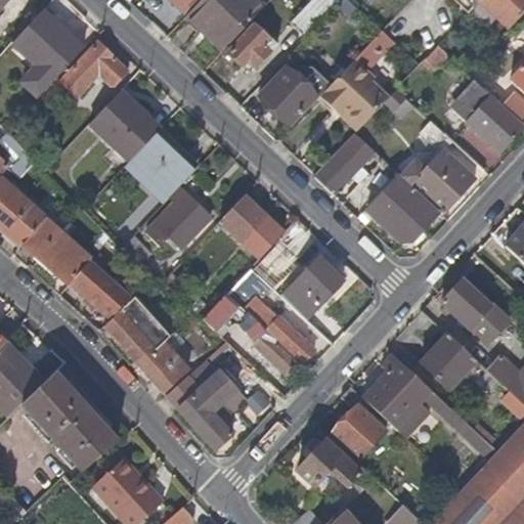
[(143,0),(138,8),(167,25),(176,9),(160,0),(143,0)]
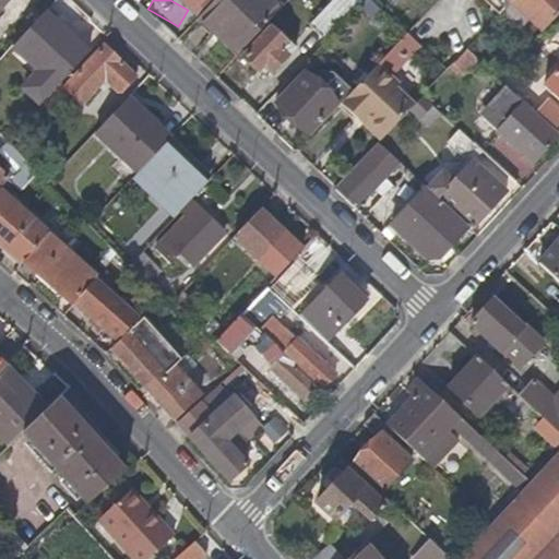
[(188,0),(187,2),(201,16),(216,0),(188,0)]
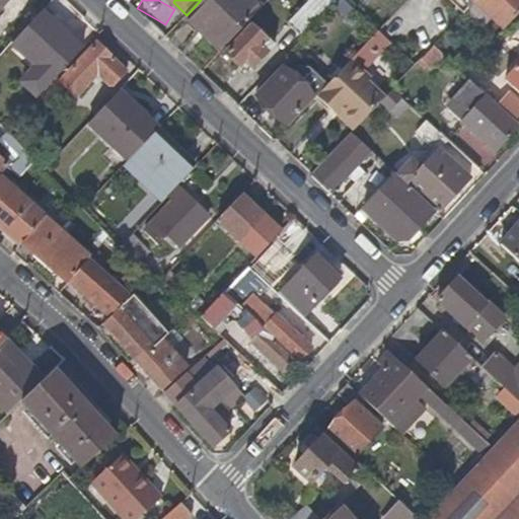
[(201,0),(187,15),(223,50),(262,8),(252,0),(201,0)]
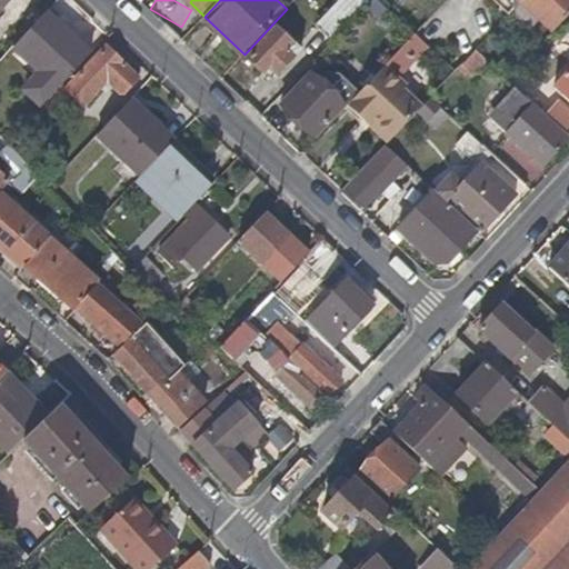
[(342,0),(318,26),(333,40),(366,6),(371,0),(342,0)]
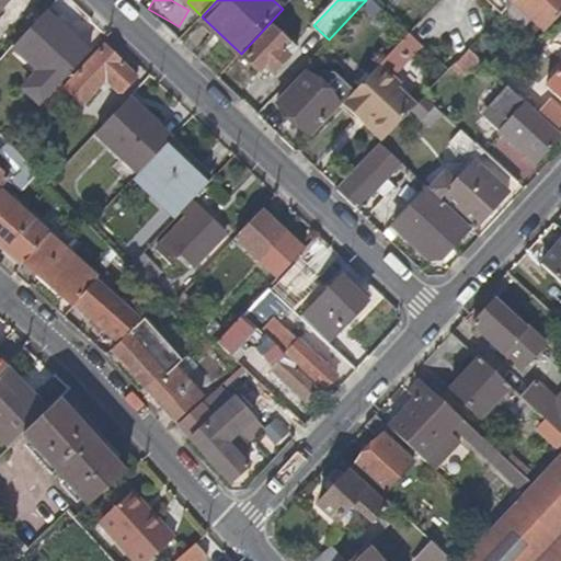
[(381,24),(389,16),(373,0),(366,0),(361,6),(381,24)]
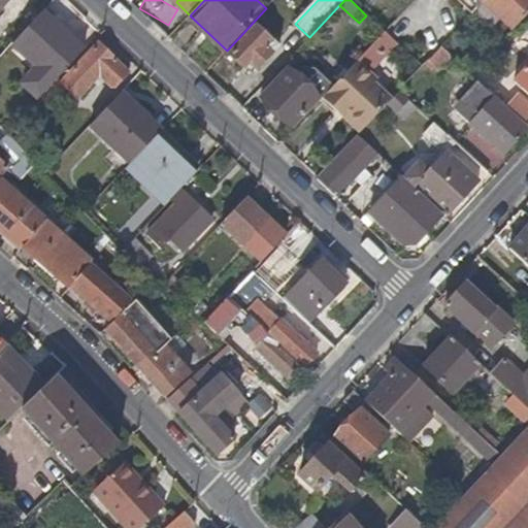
[(485,0),(461,0),(473,11),(484,2),(485,0)]
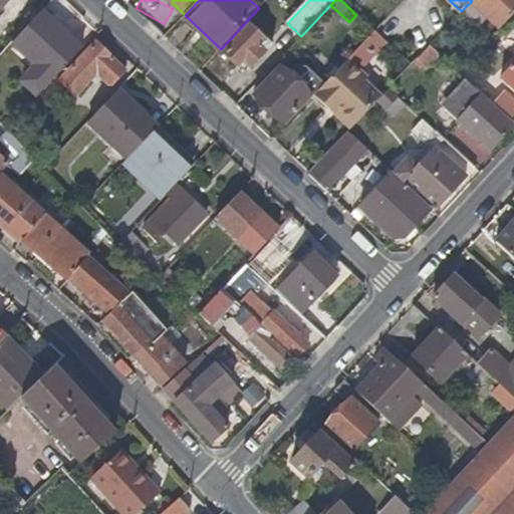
[(513,0),(472,0),(471,2),(499,29),(504,23),(513,13),(513,0)]
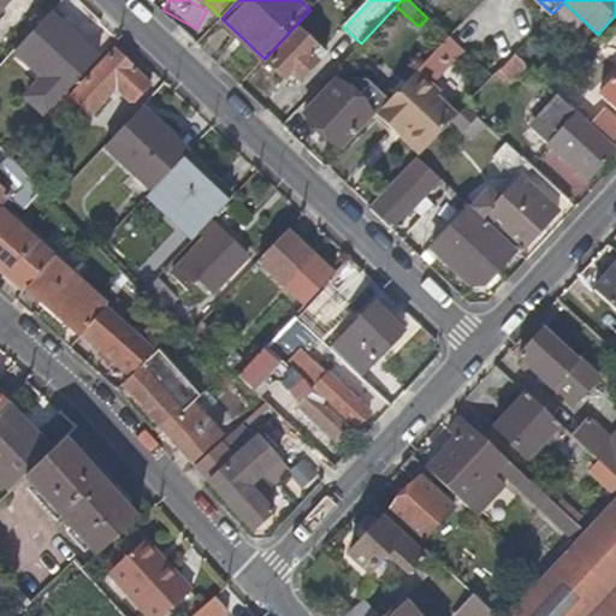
[(66,93),(99,59),(49,15),(15,51),(45,78),(28,96),(46,114),(64,96),(66,93)]
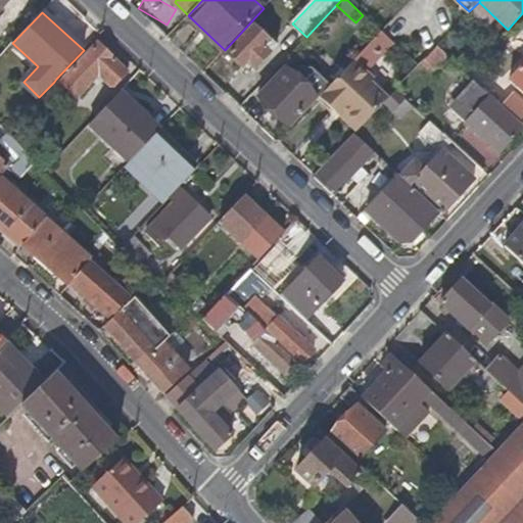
[(522,13),(513,24),(522,33),(522,13)]
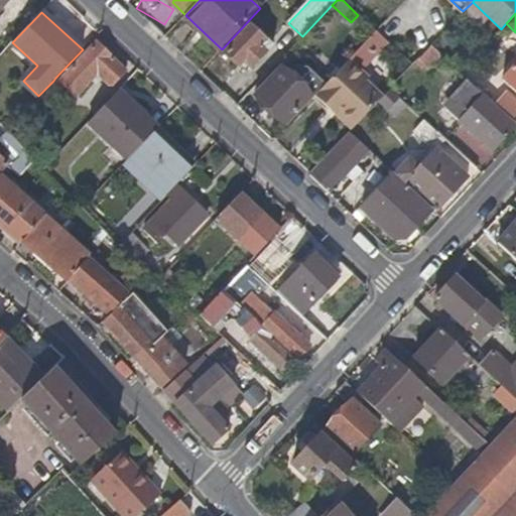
[(266,38),(252,25),(226,52),(239,66),(243,60),(253,70),(267,54),(262,49),(268,43),(264,40),(266,38)]
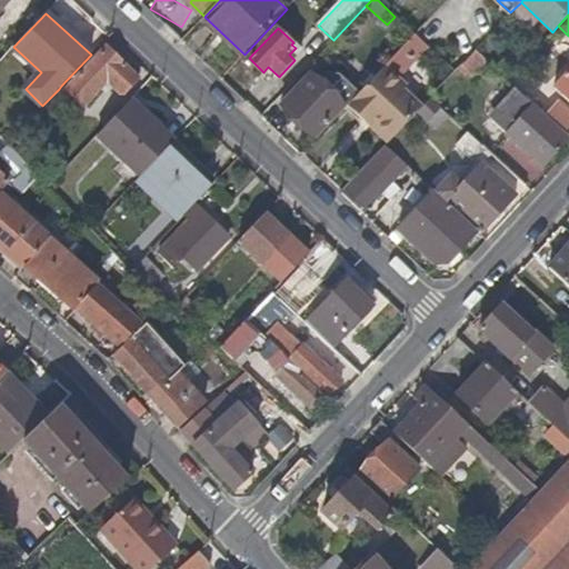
[(376,119),(393,137),(417,112),(421,108),(392,80),(416,56),(445,82),(453,72),(415,35),(348,106),(369,126),(376,119)]
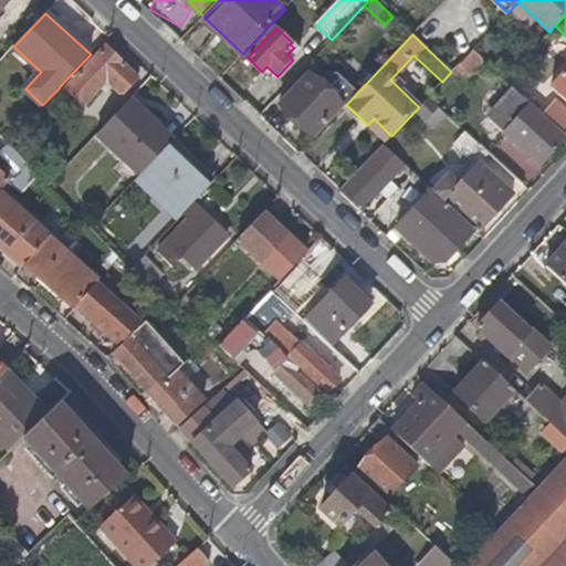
[(64,88),(61,85),(59,88),(42,105),(52,114),(70,95),(82,107),(105,83),(121,97),(137,79),(104,48),(64,88)]
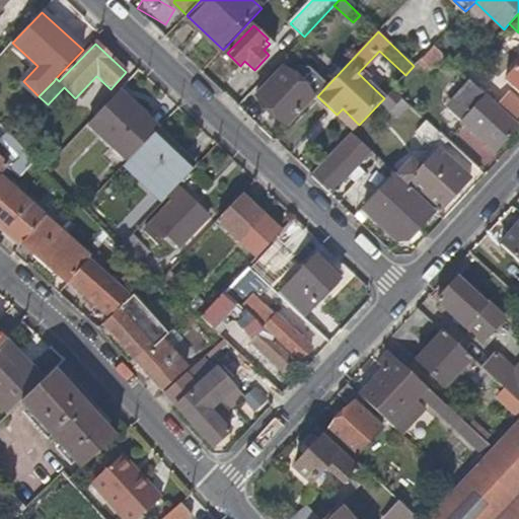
[(432,65),(442,53),(434,46),(423,57),(432,65)]
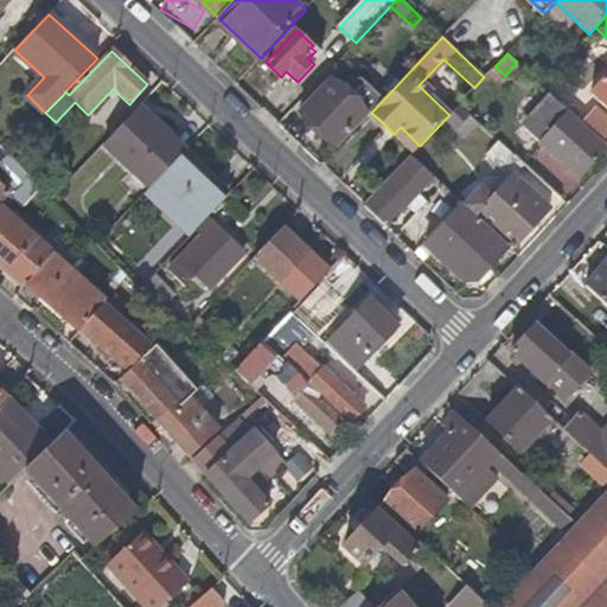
[(606,72),(600,81),(594,76),(588,82),(594,88),(592,91),(606,104),(606,72)]
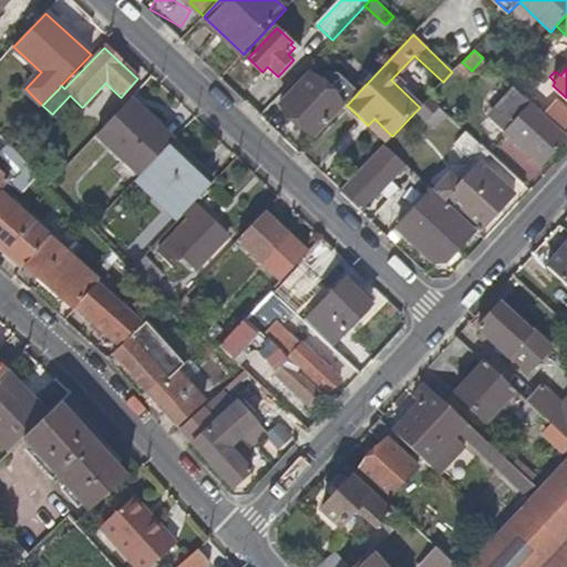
[(311,75),(282,105),(315,136),(343,105),(311,75)]
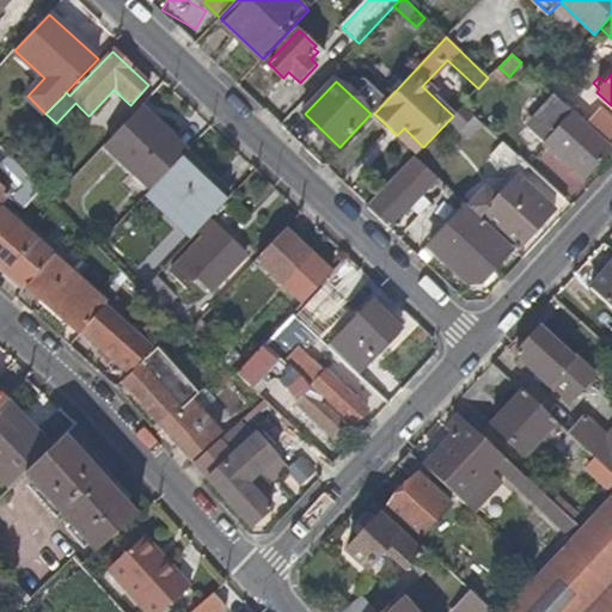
[(581,98),(571,109),(606,140),(611,134),(611,120),(601,110),(598,112),(581,98)]
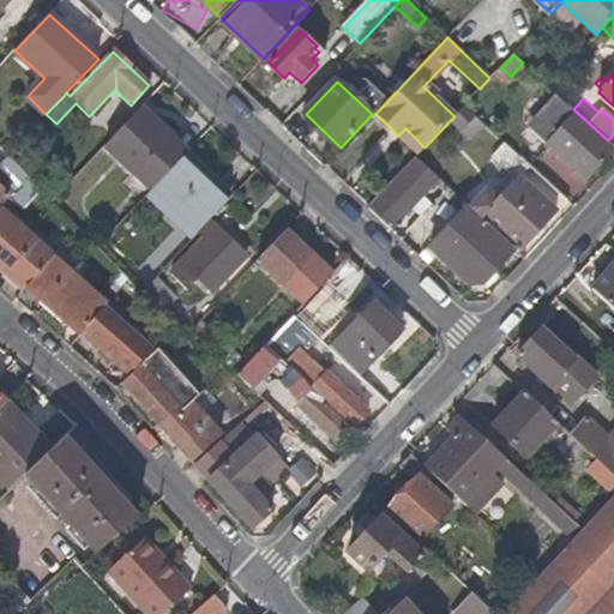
[(561,101),(534,131),(587,180),(613,150),(561,101)]
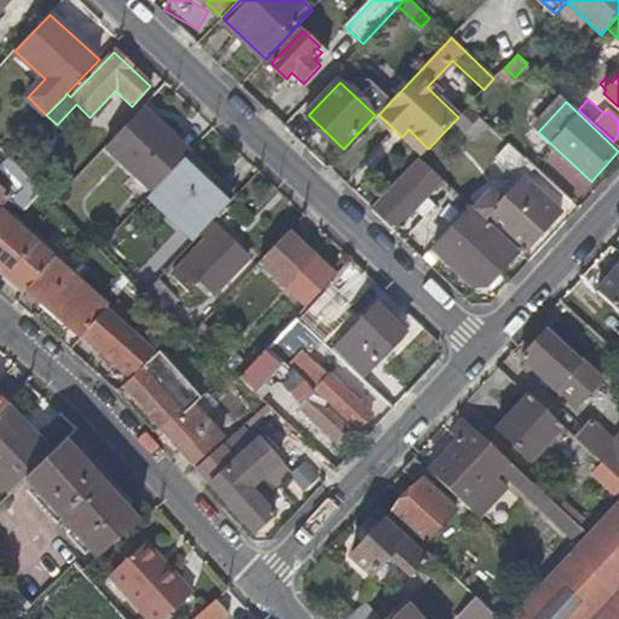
[(474,140),(489,126),(468,106),(458,117),(453,122),(474,140)]
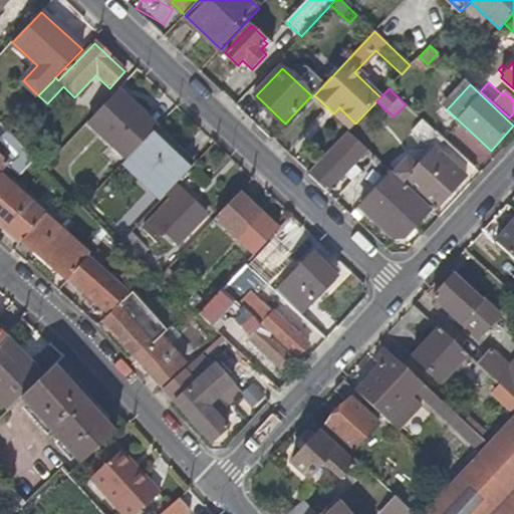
[(157,127),(117,91),(87,122),(126,159),(154,131),(157,127)]
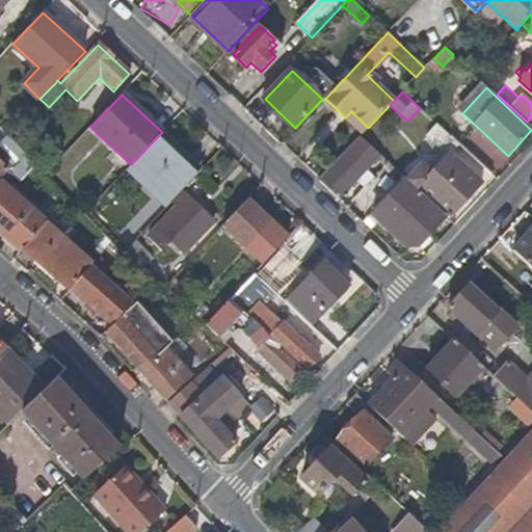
[(448,155),(458,143),(437,125),(427,135),(448,155)]
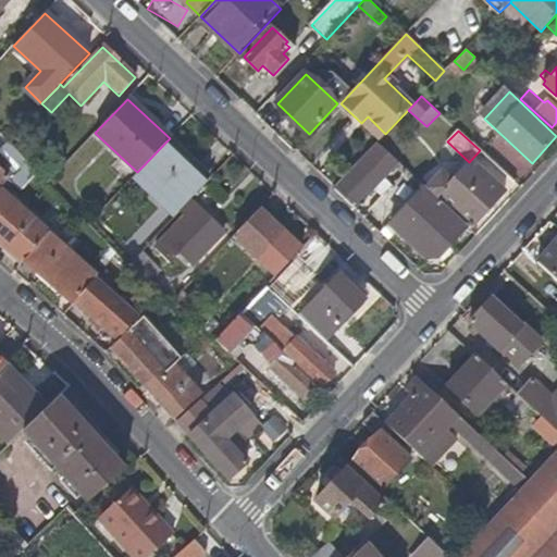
[(522,180),(534,165),(498,135),(486,149),(522,180)]
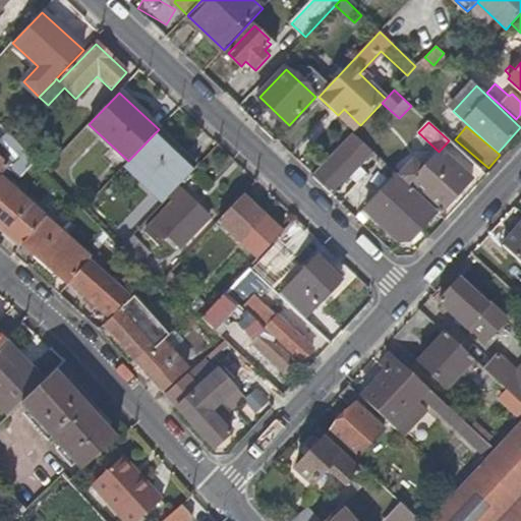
[(194,170),(156,132),(128,161),(123,167),(163,204),(169,196),(177,188),(194,170)]
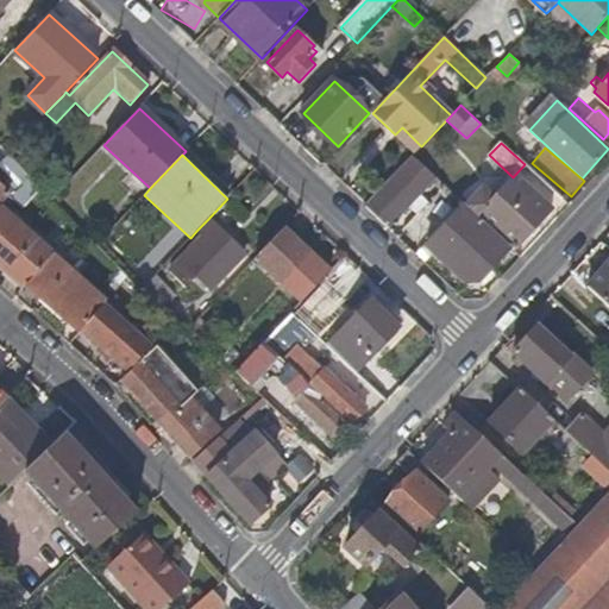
[(388,228),(437,176),(413,155),(365,207),(388,228)]
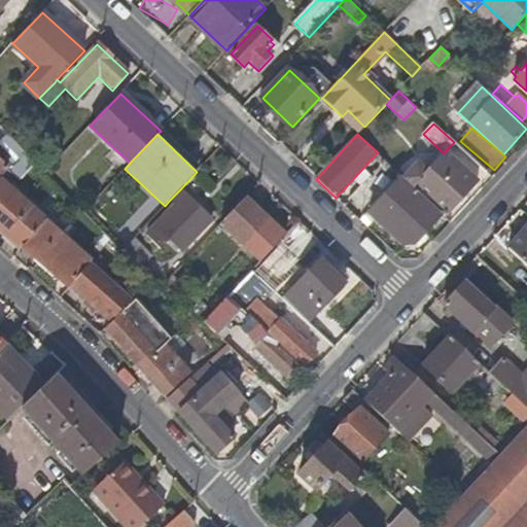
[(0,176),(9,166),(0,156),(0,176)]
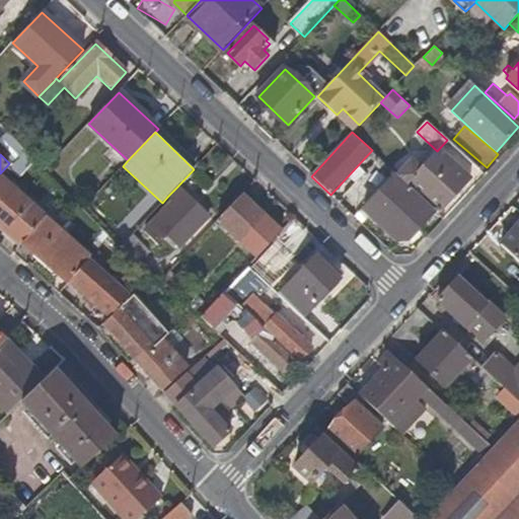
[(419,166),(404,181),(434,209),(438,213),(471,178),(445,154),(426,173),(419,166)]
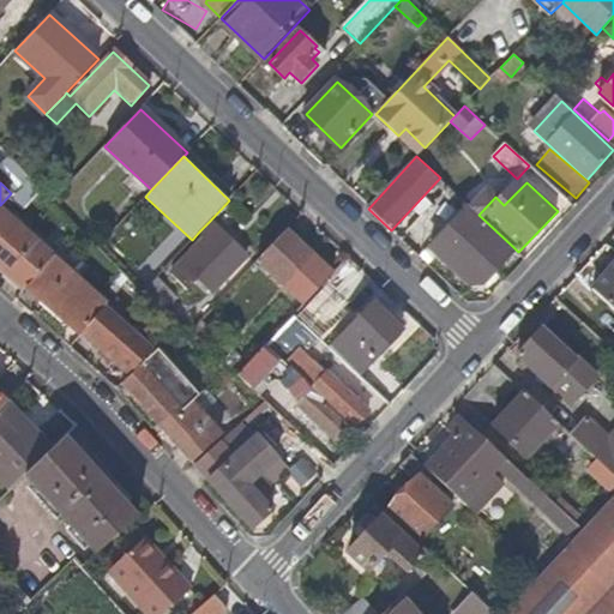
[(479,284),(513,247),(479,215),(468,204),(428,246),(468,283),(479,284)]
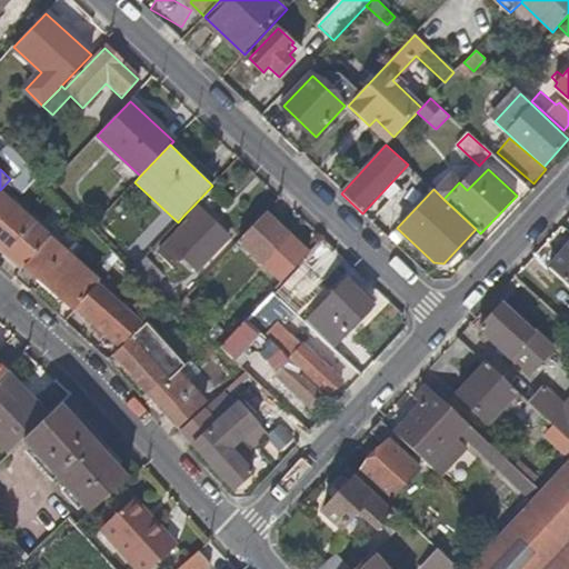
[(7,253),(23,268),(26,265),(49,239),(50,238),(0,193),(0,242),(9,251),(7,253)]
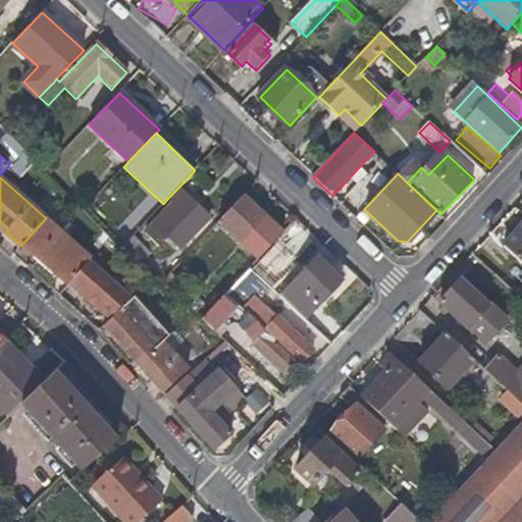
[(183,193),(177,189),(169,197),(173,201),(183,193)]
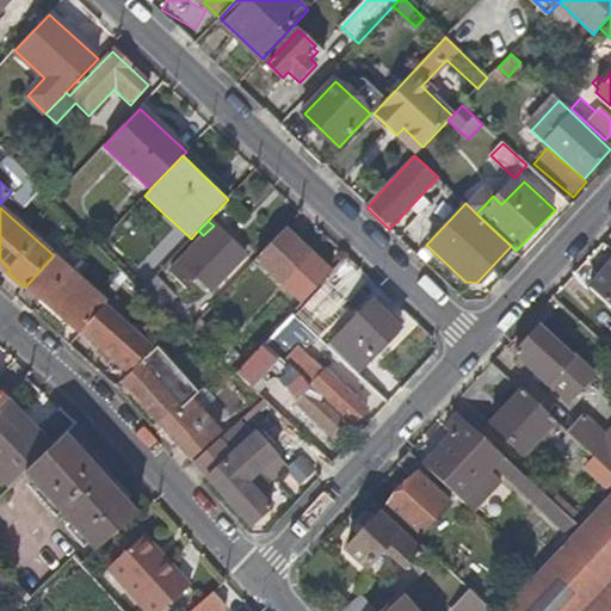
[(245,255),(214,226),(203,235),(168,273),(186,289),(196,278),(210,291),(245,255)]
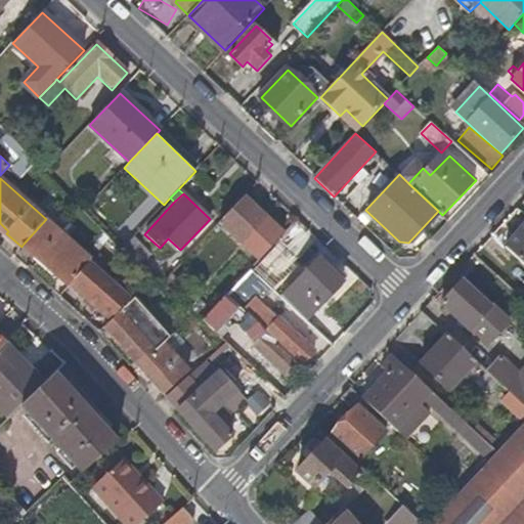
[(259,261),(285,235),(267,220),(245,197),(219,223),(259,261)]
